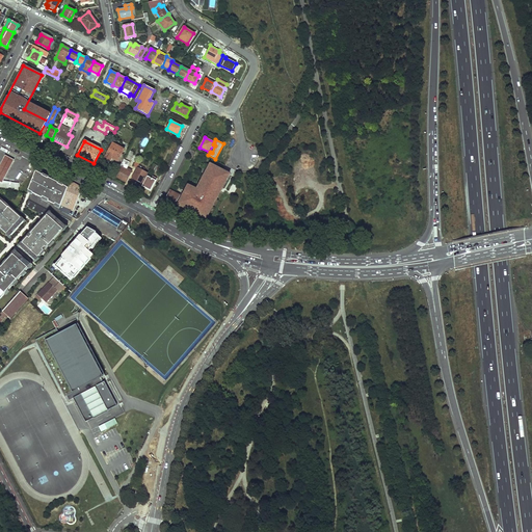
[(103,156),(105,157),(111,144),(109,143),(103,156)]
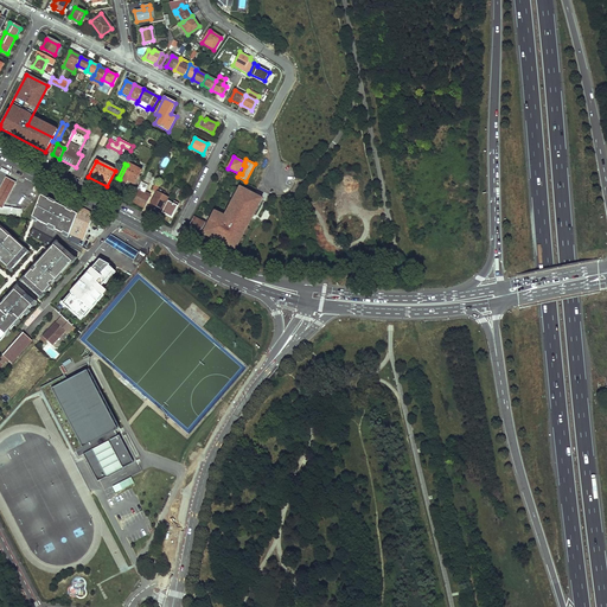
[(120,179),(120,180),(134,187),(142,171),(128,164),(127,165),(120,179)]
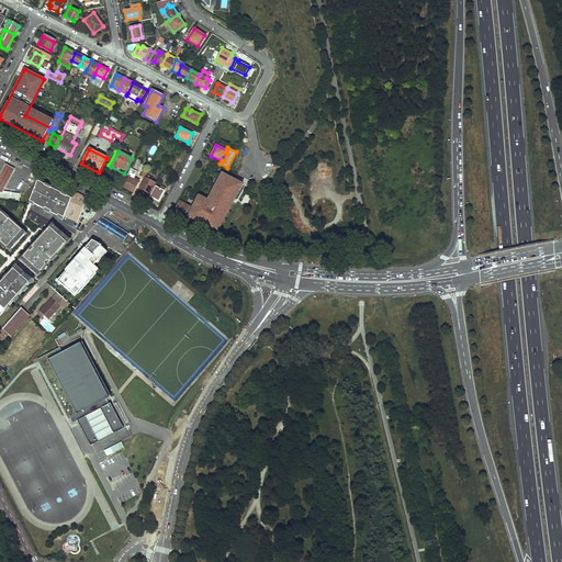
[(205,169),(204,171),(209,173),(214,164),(208,160),(204,165),(205,165),(204,169),(205,169)]
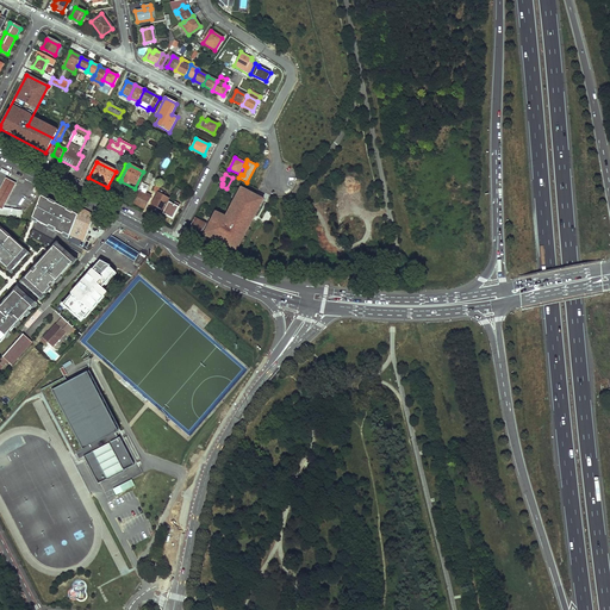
[(0,190),(0,206),(4,209),(11,194),(17,184),(6,178),(0,188),(0,190)]
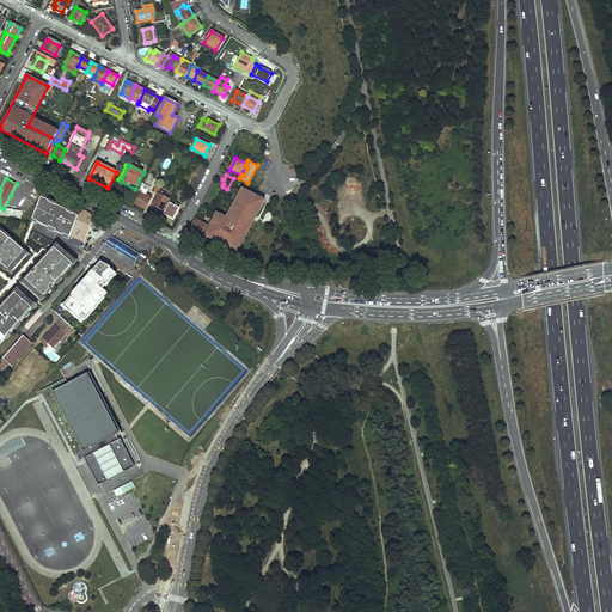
[(146,196),(150,188),(150,187),(145,184),(142,183),(139,191),(140,193),(134,204),(146,210),(152,199),(146,196)]
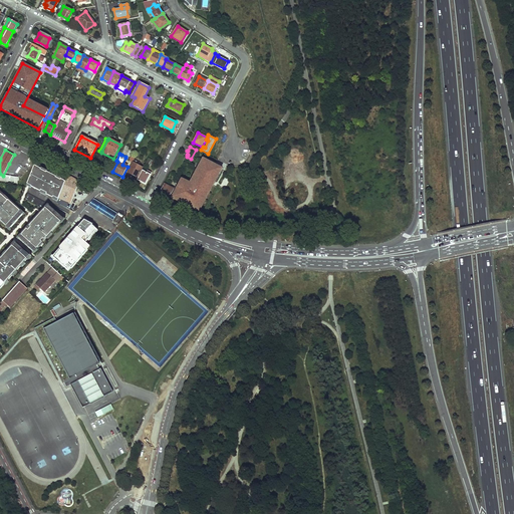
[(149,159),(146,164),(153,168),(156,162),(149,159)]
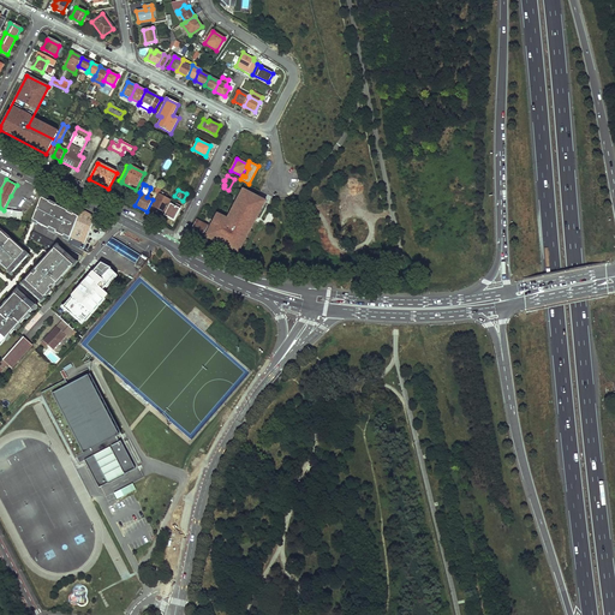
[(266,202),(243,190),(239,198),(240,198),(236,209),(233,208),(230,216),(231,216),(228,221),(226,222),(220,219),(221,216),(216,214),(204,236),(239,254),(243,245),(242,244),(244,239),(245,240),(248,236),(246,234),(249,230),(250,231),(252,226),(251,225),(252,221),(255,222),(266,202)]
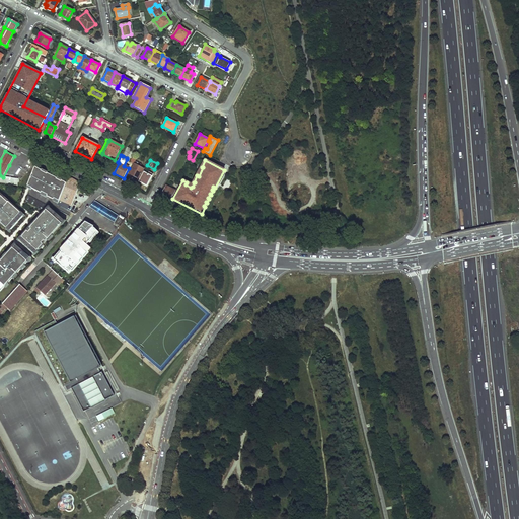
[(125,183),(129,186),(133,176),(139,178),(144,169),(135,164),(125,183)]
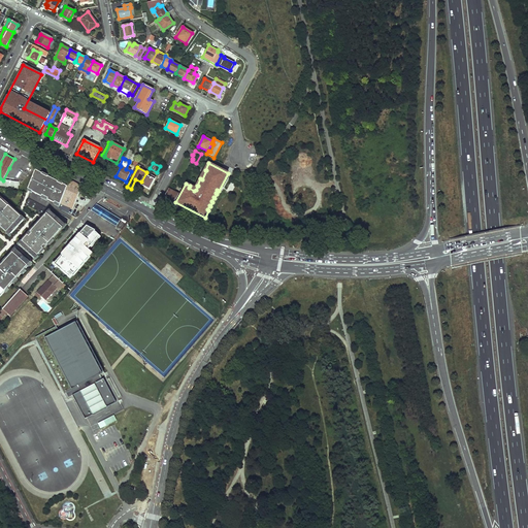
[(61,202),(68,187),(35,173),(27,193),(60,206),(61,204),(61,202)]
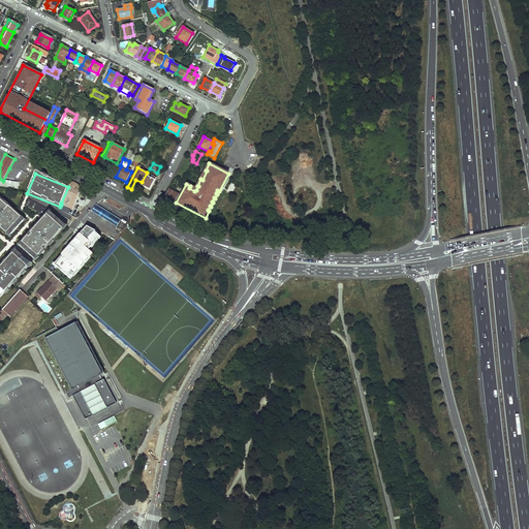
[(148,176),(143,185),(150,189),(156,177),(152,175),(151,177),(148,176)]
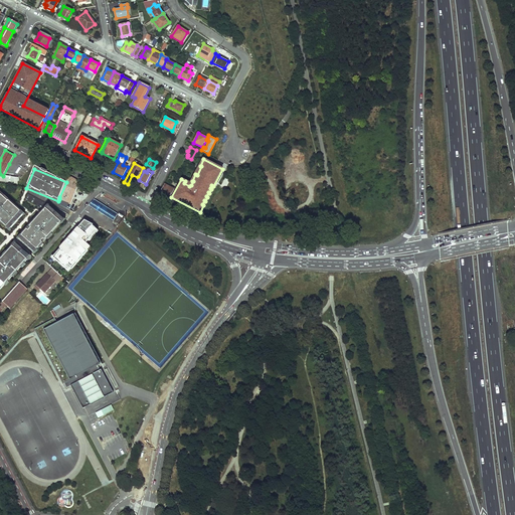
[(0,175),(0,181),(17,184),(18,178),(8,177),(8,176),(3,176),(0,175)]
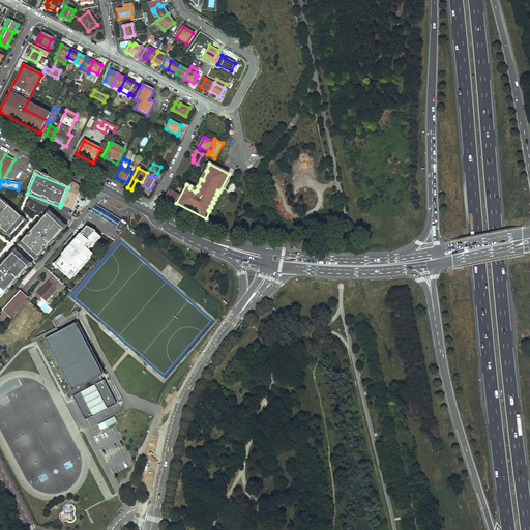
[(77,184),(70,181),(68,187),(61,203),(68,206),(74,209),(83,187),(77,184)]
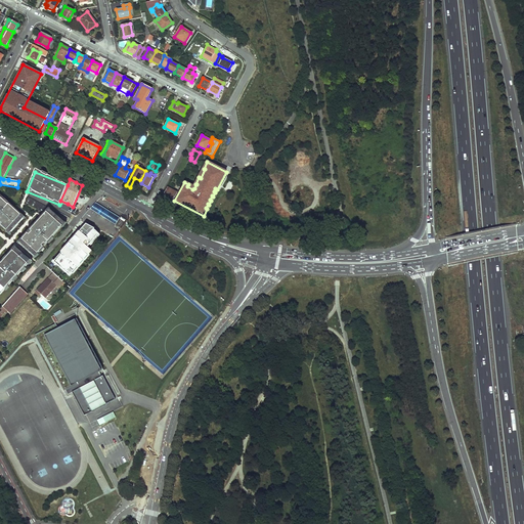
[(167,187),(162,198),(172,203),(177,192),(167,187)]
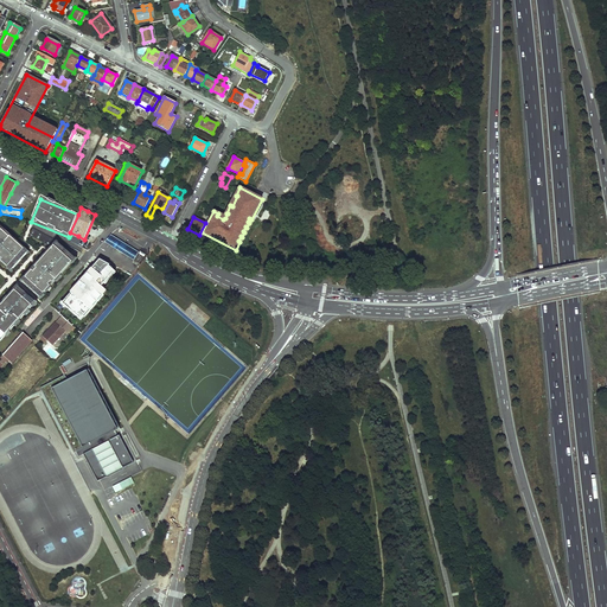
[(50,244),(52,237),(32,229),(30,236),(50,244)]
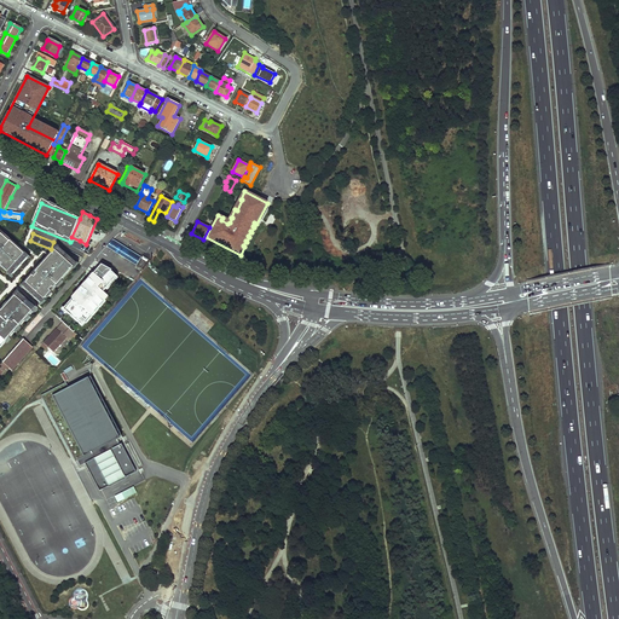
[(12,276),(28,259),(23,255),(24,255),(19,252),(19,253),(16,249),(16,248),(9,242),(9,243),(4,239),(4,238),(0,235),(0,265),(1,267),(9,273),(12,276)]
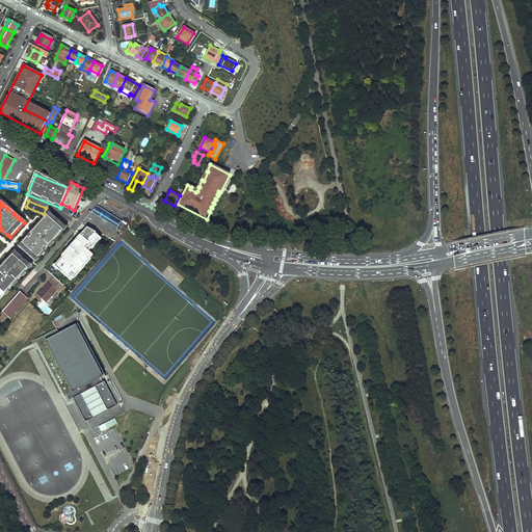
[(122,221),(102,210),(98,217),(117,229),(122,221)]
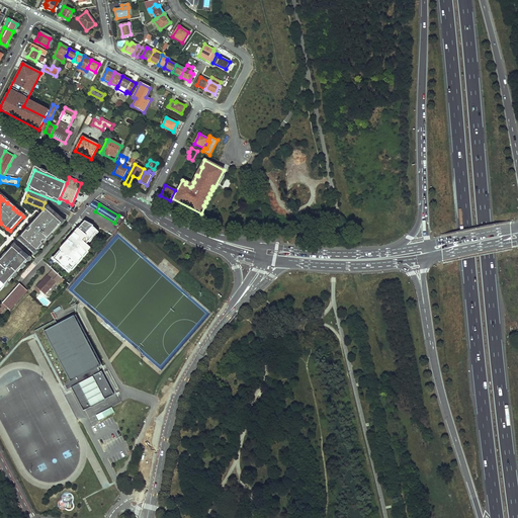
[(22,238),(20,241),(34,253),(37,250),(40,247),(42,244),(44,244),(49,238),(48,238),(52,234),(62,223),(61,222),(64,219),(49,206),(46,209),(38,218),(38,219),(36,222),(35,222),(29,228),(30,229),(27,232),(27,231),(22,237),(22,238)]
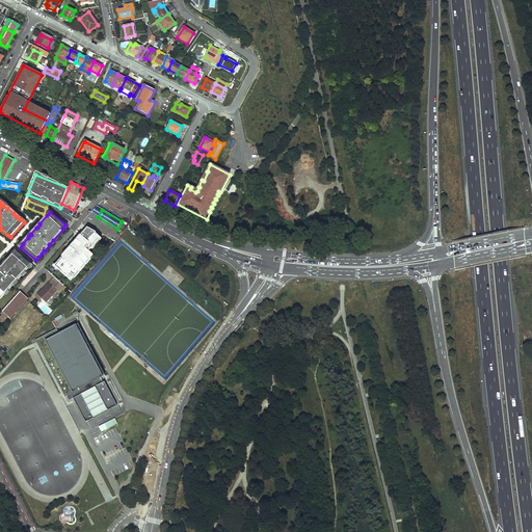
[(62,258),(55,265),(58,268),(57,268),(71,280),(86,261),(83,258),(101,238),(96,233),(87,228),(61,257),(62,258)]
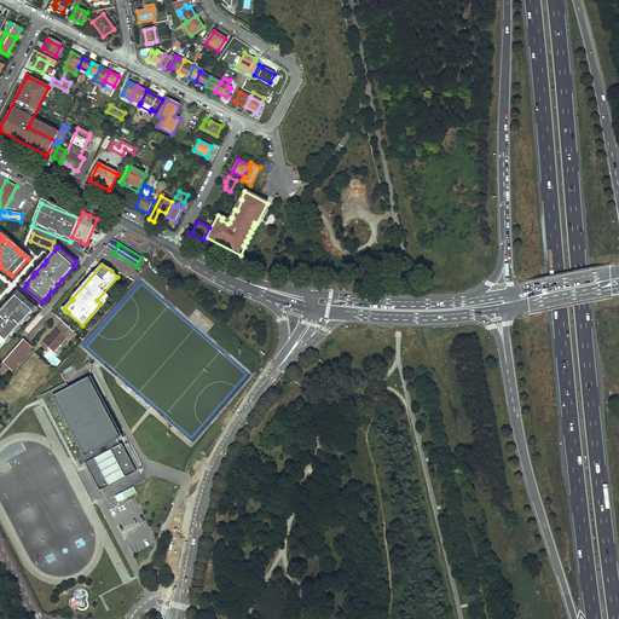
[(0,353),(9,343),(9,342),(11,339),(12,339),(18,333),(17,331),(22,327),(22,328),(28,320),(27,319),(30,316),(32,317),(34,312),(38,308),(19,293),(16,298),(16,296),(10,304),(10,305),(7,308),(6,307),(0,314),(0,353)]
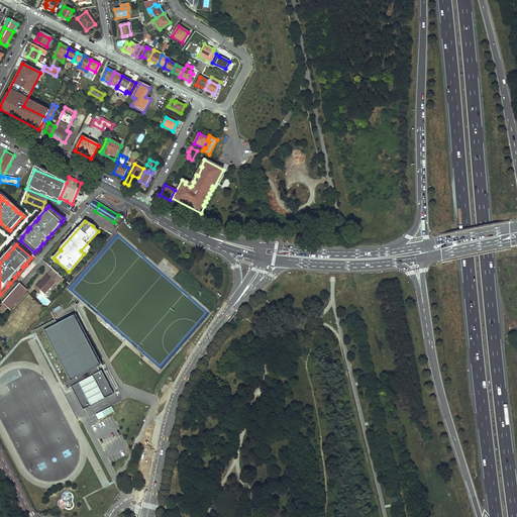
[(62,278),(54,271),(48,276),(47,276),(37,288),(45,295),(56,283),(58,285),(64,279),(62,278)]
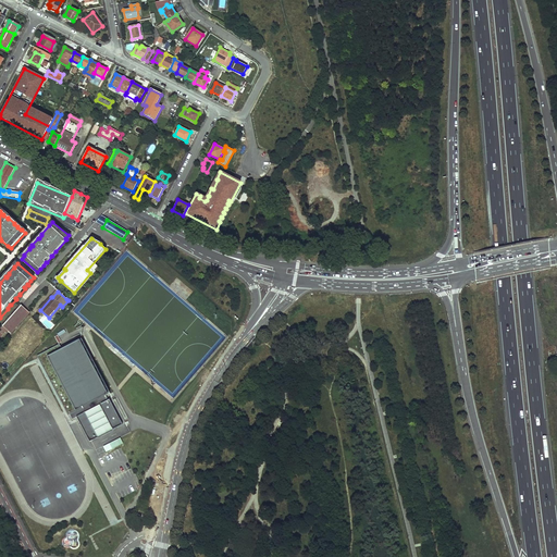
[(29,316),(21,307),(1,329),(11,336),(29,316)]
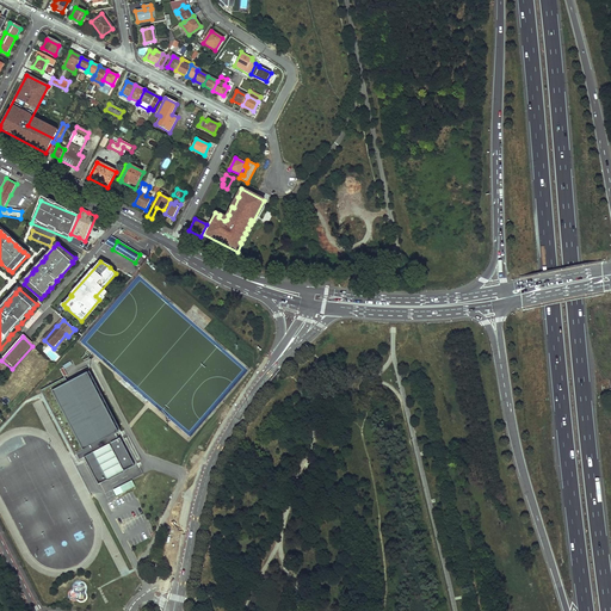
[(66,376),(41,389),(79,462),(85,458),(98,483),(106,479),(107,480),(124,471),(123,470),(134,466),(119,437),(117,439),(115,433),(121,431),(90,371),(68,382),(66,376)]
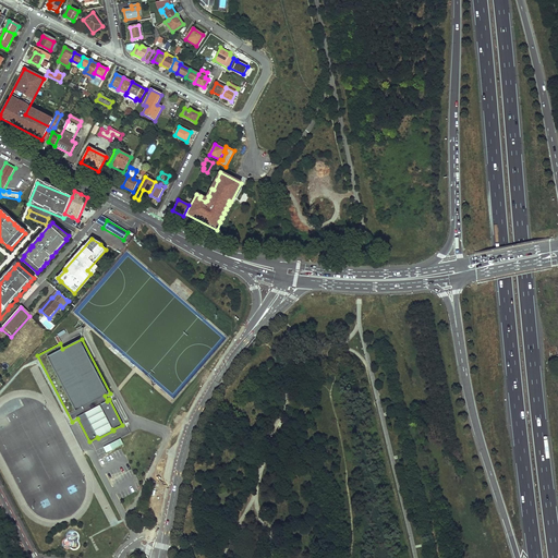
[(106,453),(123,445),(121,439),(104,447),(106,453)]
